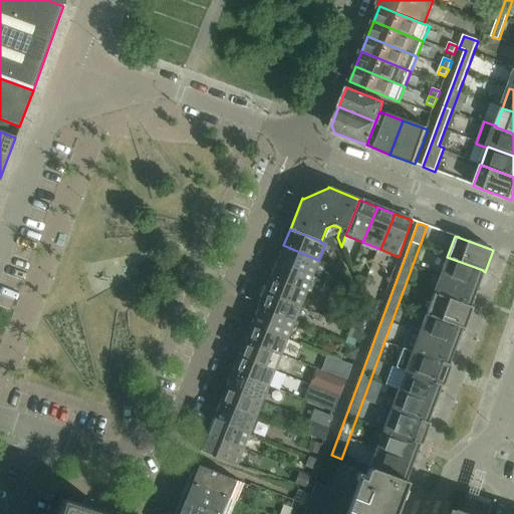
[(312,276),(318,260),(283,245),(276,261),(312,276)]
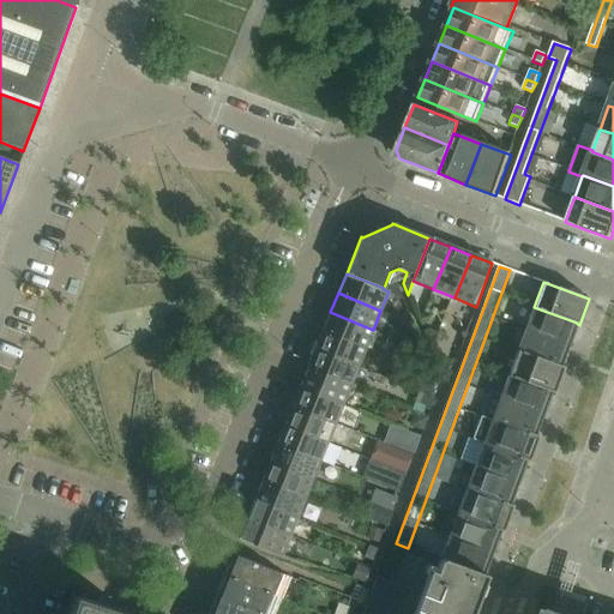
[(577,323),(534,307),(525,330),(569,345),(577,324),(577,323)]
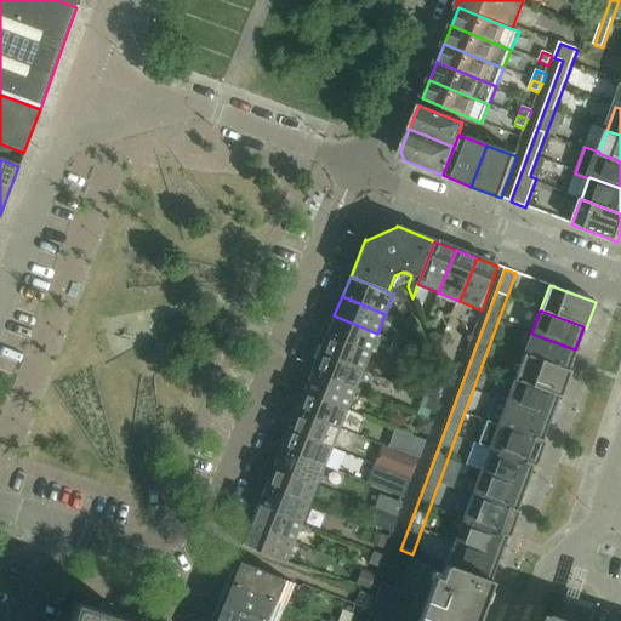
[(370,352),(377,334),(334,315),(326,335),(370,352)]
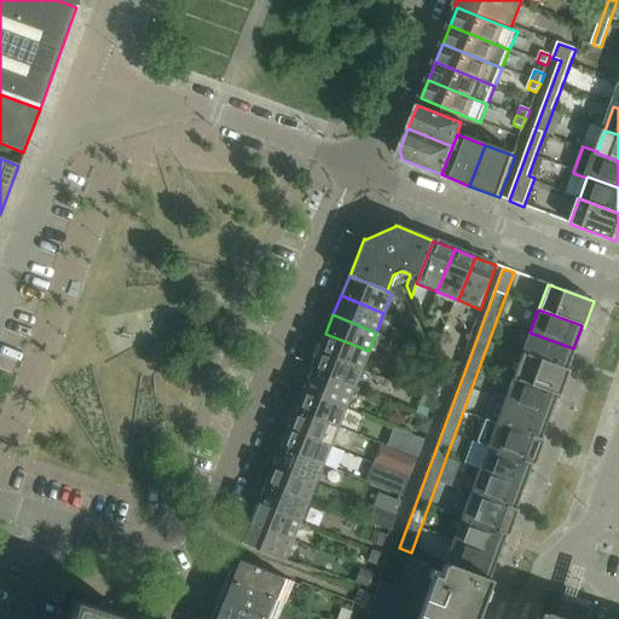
[(573,348),(530,333),(521,356),(567,372),(568,370),(566,370),(573,348)]
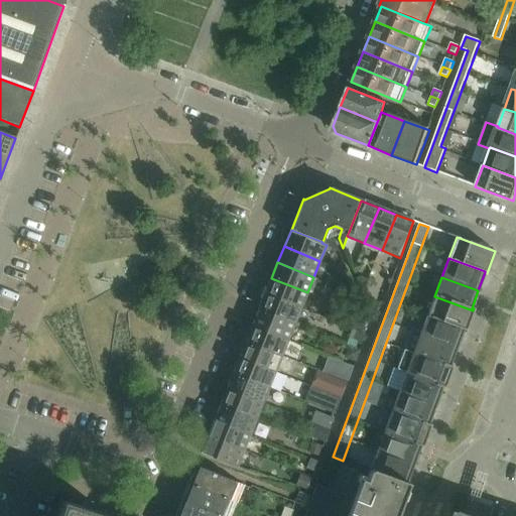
[(300,308),(307,292),(271,278),(265,294),(300,308)]
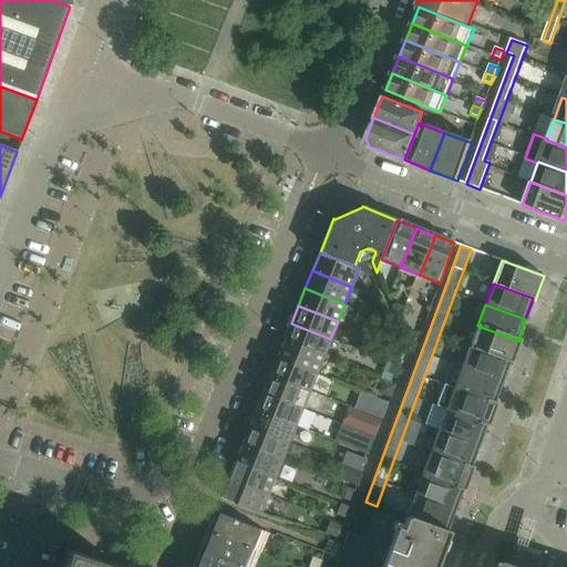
[(400,307),(392,310),(395,318),(399,319),(403,308),(400,307)]
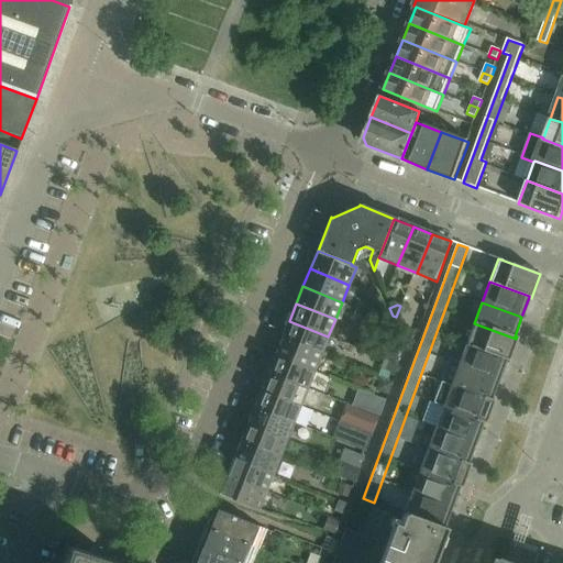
[(321,353),(328,337),(289,321),(283,338),(321,353)]
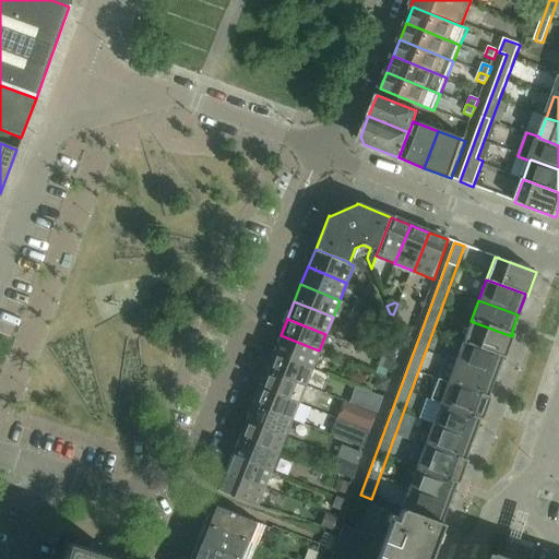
[(512,336),(471,321),(463,342),(504,357),(512,336)]
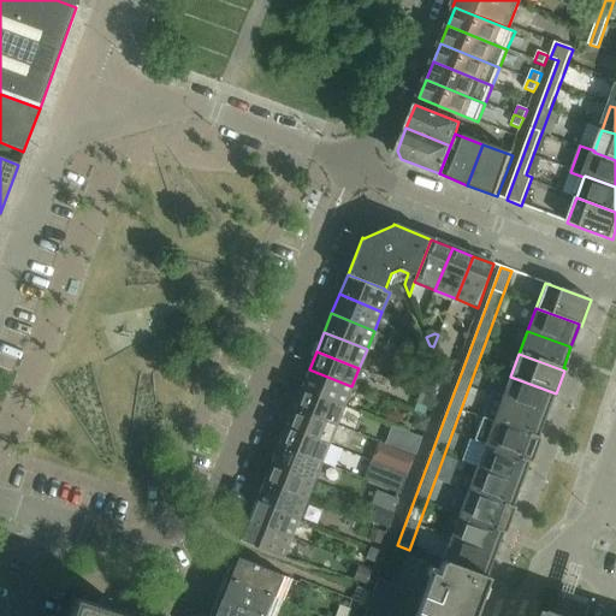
[(443,360),(439,367),(445,381),(446,381),(454,363),(443,360)]
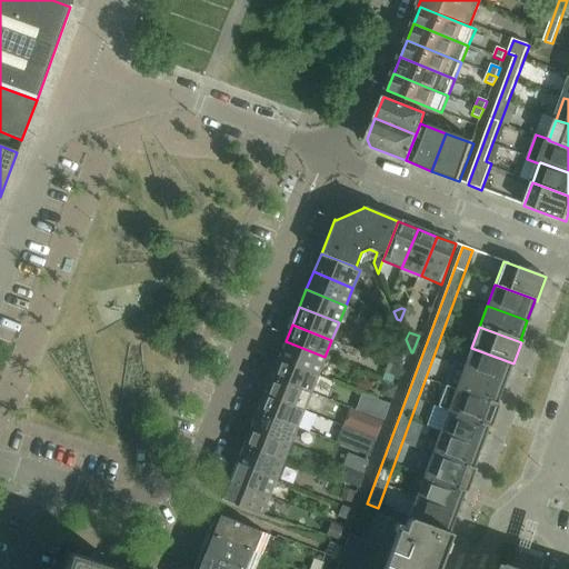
[(383,340),(403,349),(399,339),(387,333),(383,340)]
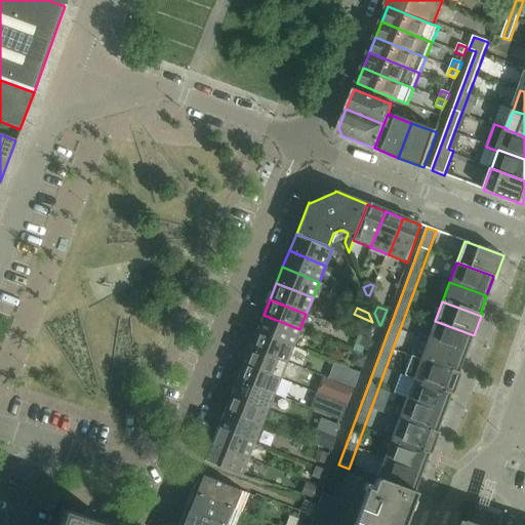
[(293,346),(299,329),(264,315),(256,330),(293,346)]
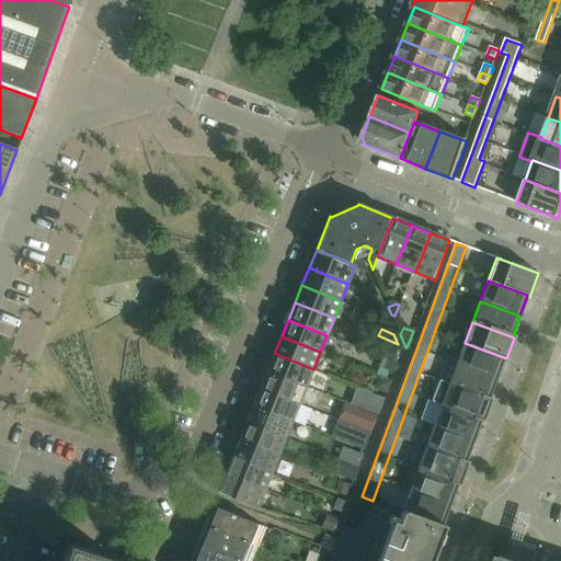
[(506,358),(465,343),(457,364),(496,379),(504,359),(506,359),(506,358)]
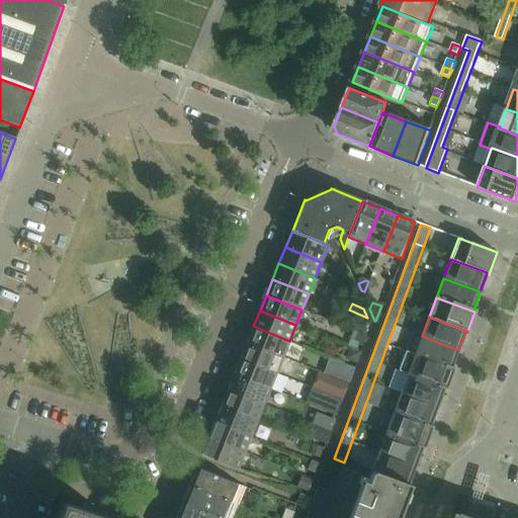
[(282,357),(289,341),(253,326),(247,343),(282,357)]
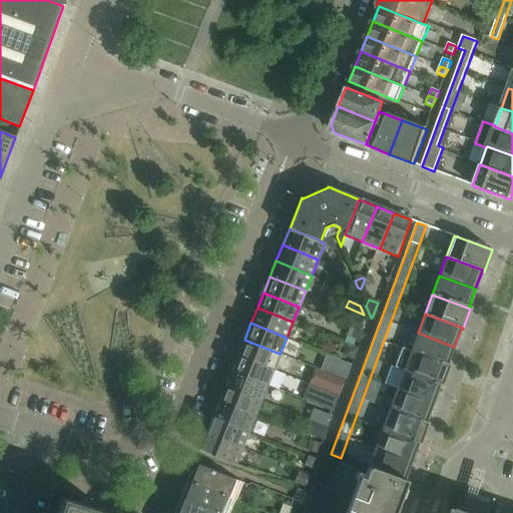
[(359,340),(362,333),(349,327),(346,335),(359,340)]
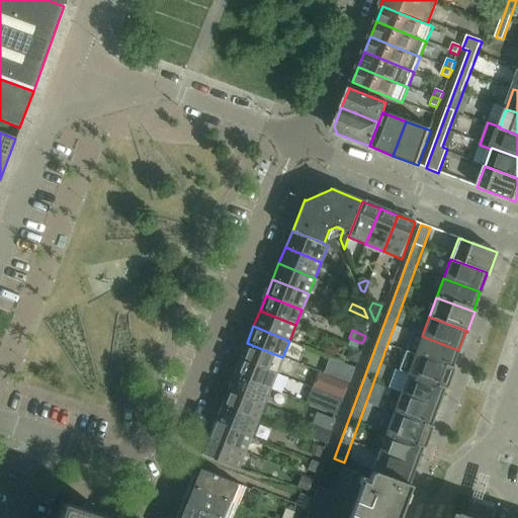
[(458,350),(422,336),(415,355),(453,369),(454,368),(452,367),(458,350)]
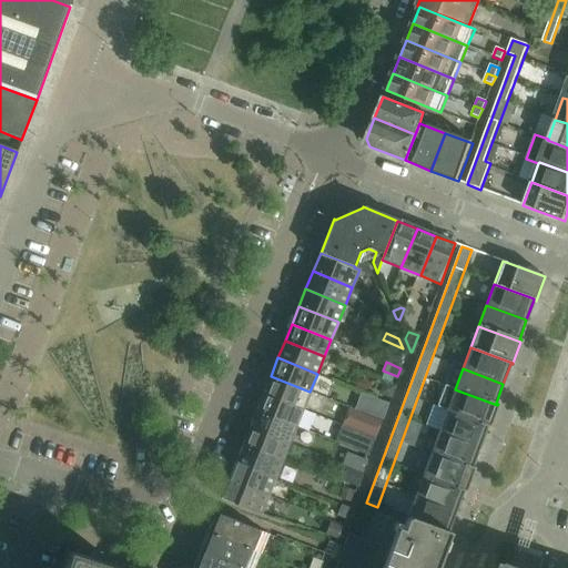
[(303,411),(310,392),(271,376),(263,394),(303,411)]
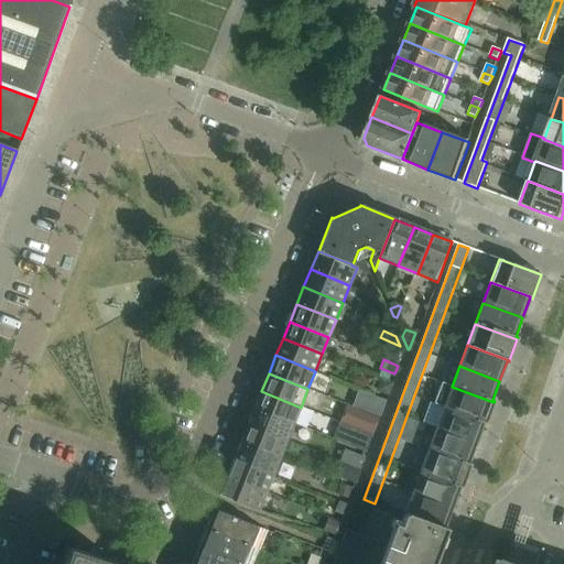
[(386,396),(390,382),(381,379),(377,392),(386,396)]
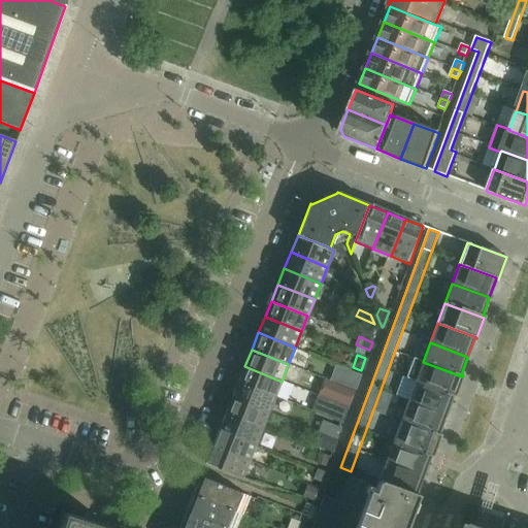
[(462,376),(423,362),(416,383),(455,397),(462,376)]
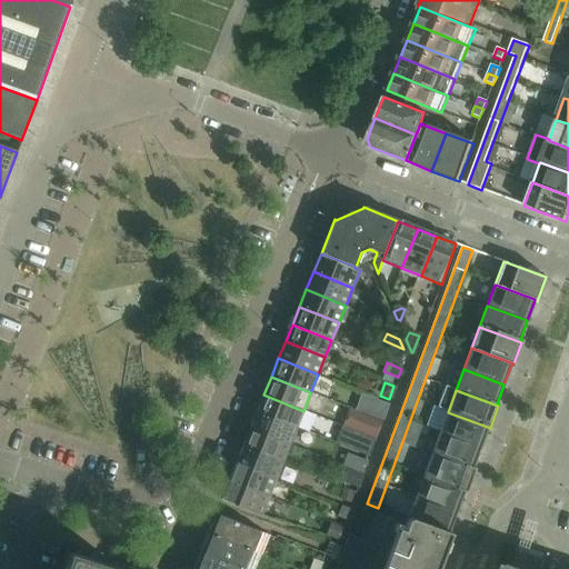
[(296,428),(303,411),(263,395),(257,412),(296,428)]
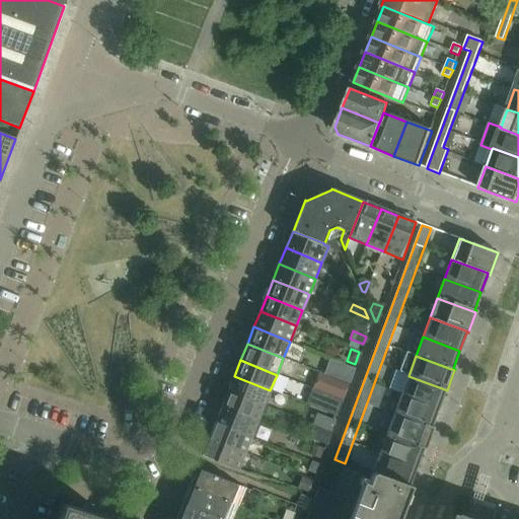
[(338,369),(334,377),(350,383),(353,375),(338,369)]
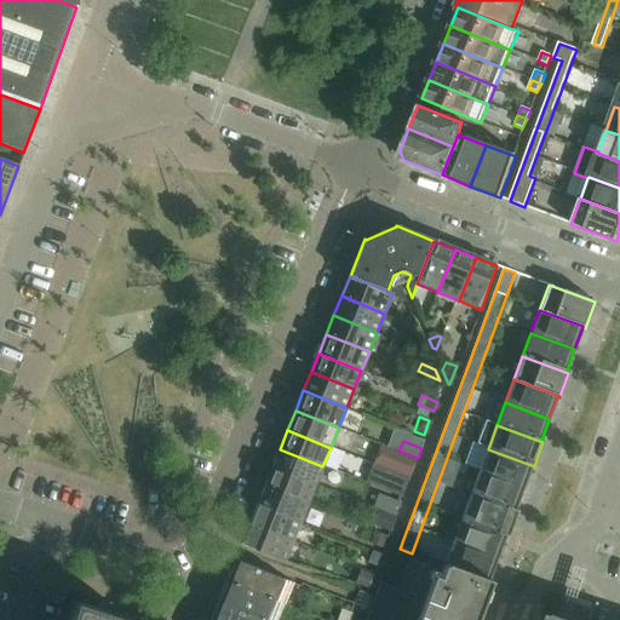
[(315,486),(322,466),(280,449),(273,468),(315,486)]
